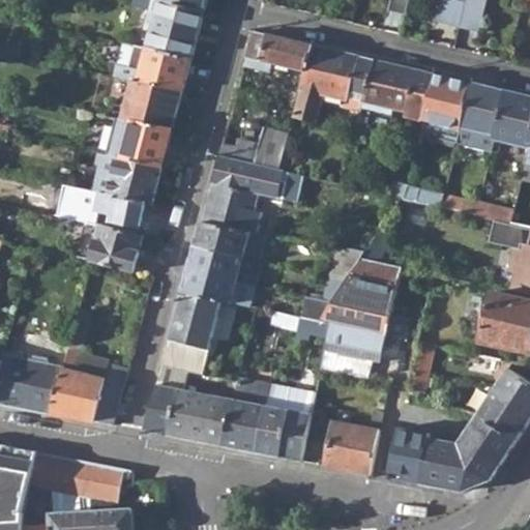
[(156,12),(147,50),(192,59),(205,11),(170,0),(131,0),(131,2),(151,7),(150,10),(156,12)]
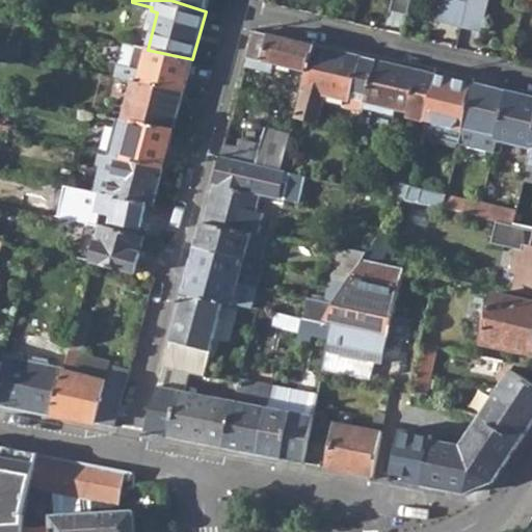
[(170,0),(206,11),(208,0),(170,0)]
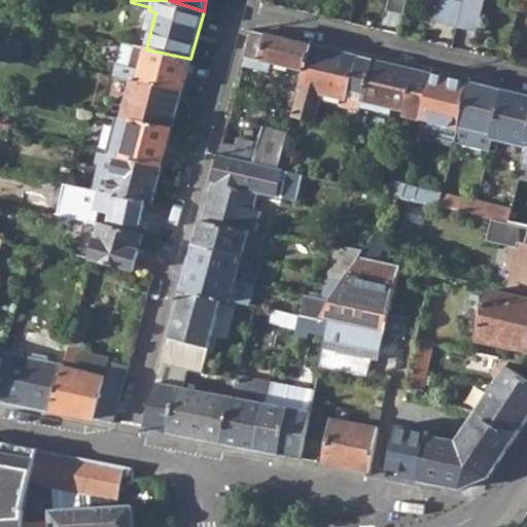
[(438,0),(433,22),(458,28),(462,11),(464,1),(458,0),(438,0)]
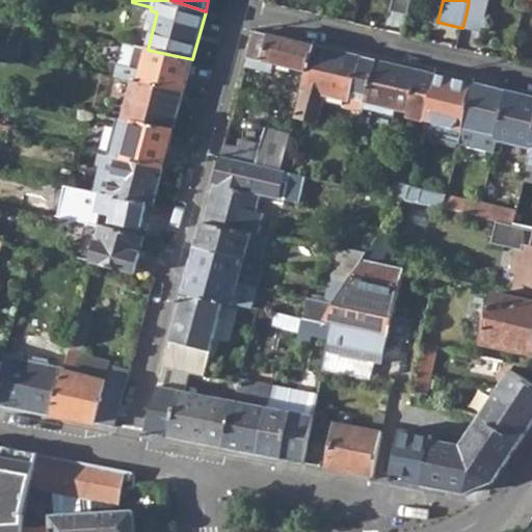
[(489,0),(469,0),(469,1),(467,11),(462,28),(482,33),(489,0)]
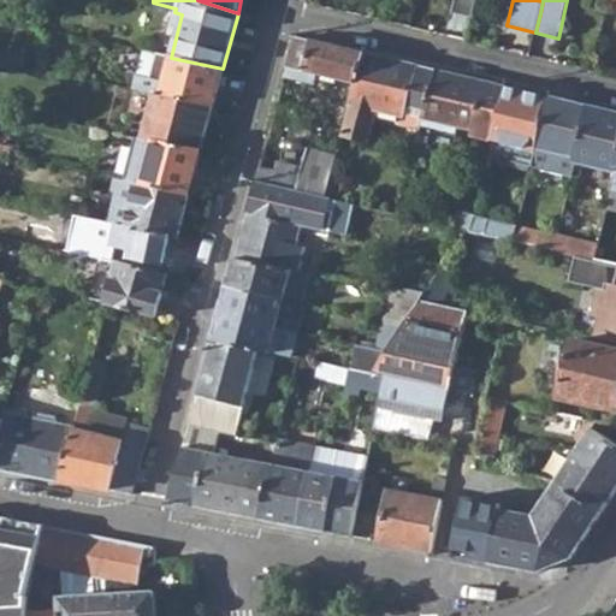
[(456,27),(471,30),(477,5),(462,1),(456,27)]
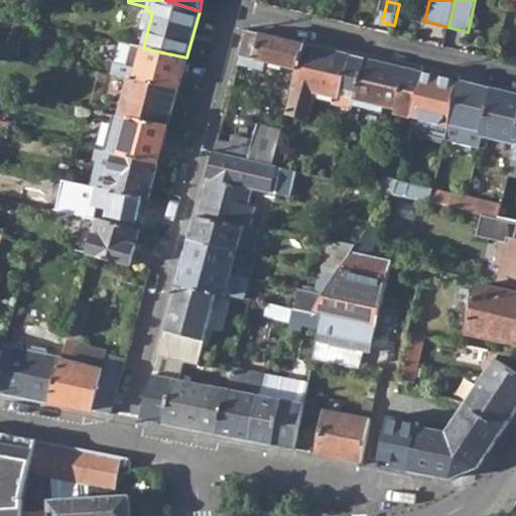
[(260,61),(297,71),(304,44),(246,30),(237,66),(258,71),(260,61)]
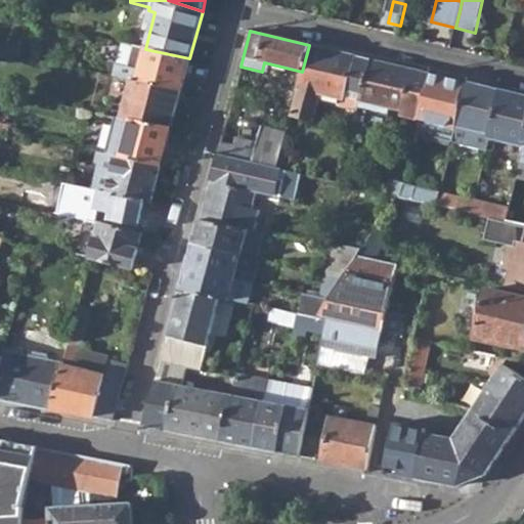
[(291,117),(312,123),(320,93),(339,99),(340,94),(358,99),(367,59),(309,45),(302,72),(291,117)]
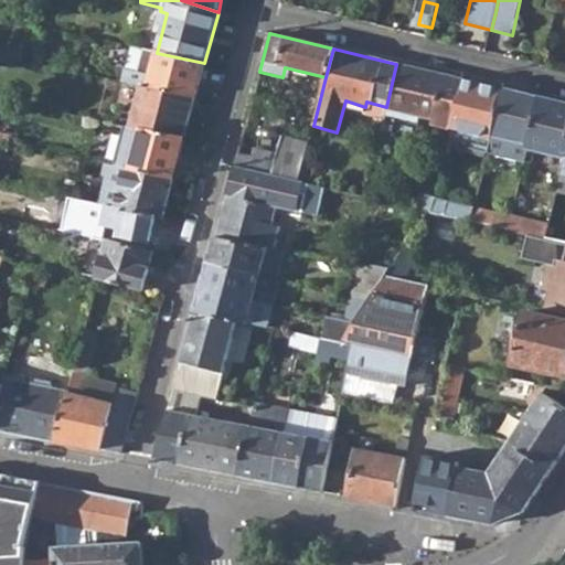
[(141,85),(195,96),(204,63),(157,53),(149,51),(142,73),(123,67),(119,81),(141,85)]
